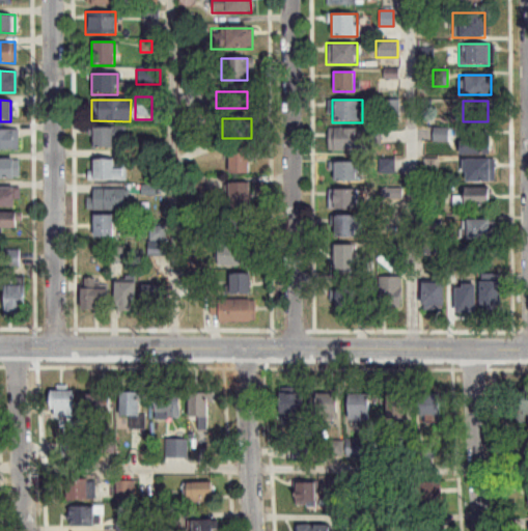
[(112,149),(112,142),(123,142),(123,128),(91,128),(91,149),(112,149)]
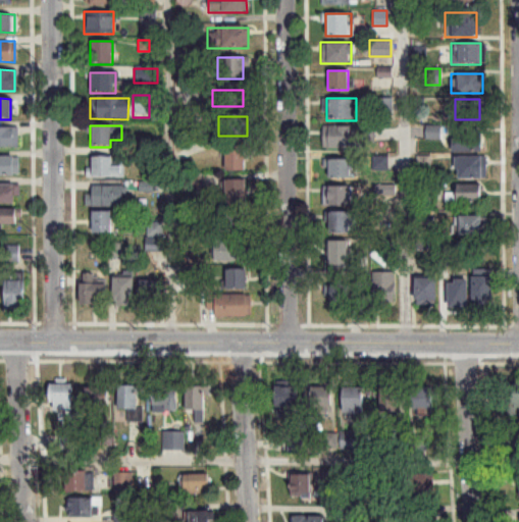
[(320,149),(360,149),(360,125),(320,125),(320,149)]
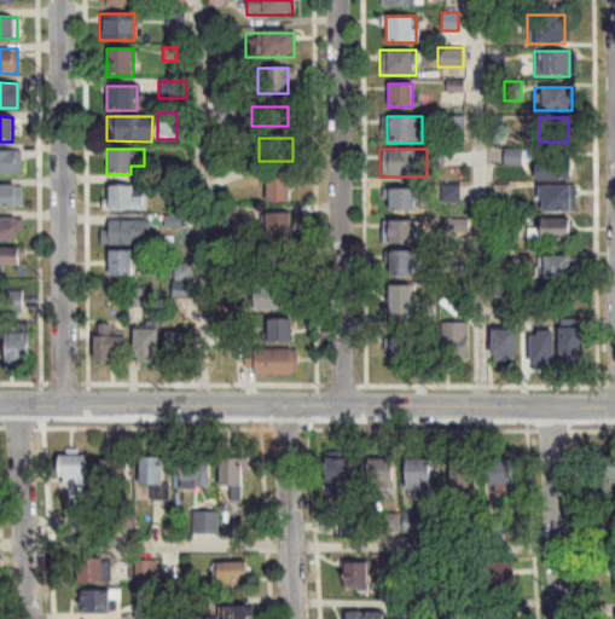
[(0,174),(19,175),(19,151),(0,151),(0,174)]
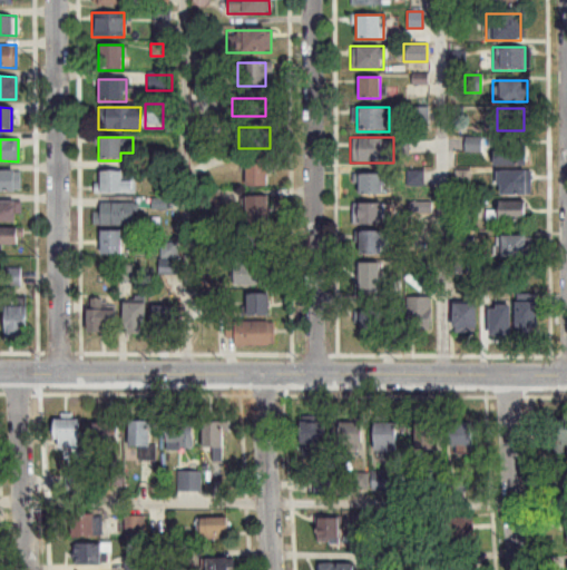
[(496,166),(526,166),(526,141),(496,141),(496,166)]
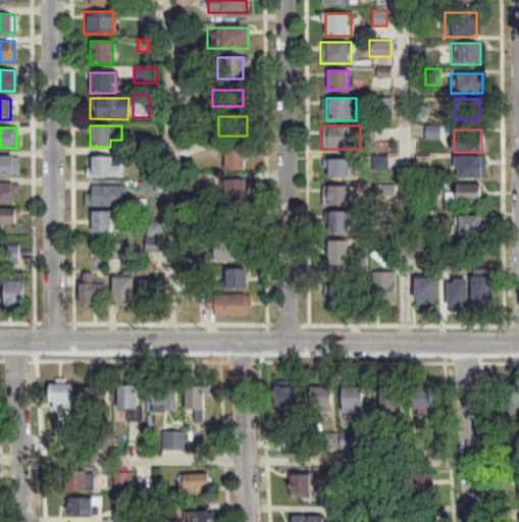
[(224,171),(244,171),(244,147),(224,147),(224,171)]
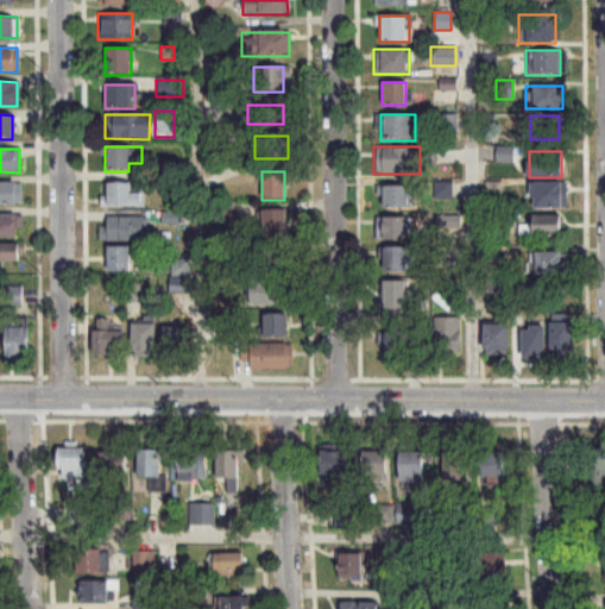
[(0,203),(19,205),(19,181),(0,180),(0,203)]
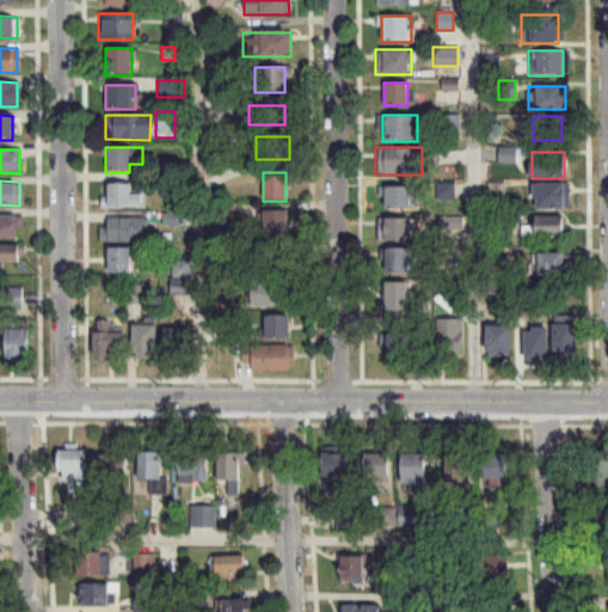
[(129,184),(103,184),(103,208),(143,208),(143,195),(129,195),(129,184)]
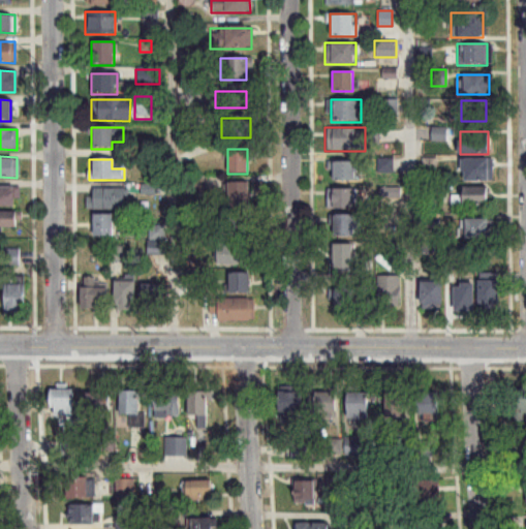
[(461,159),(461,181),(491,181),(491,159),(461,159)]
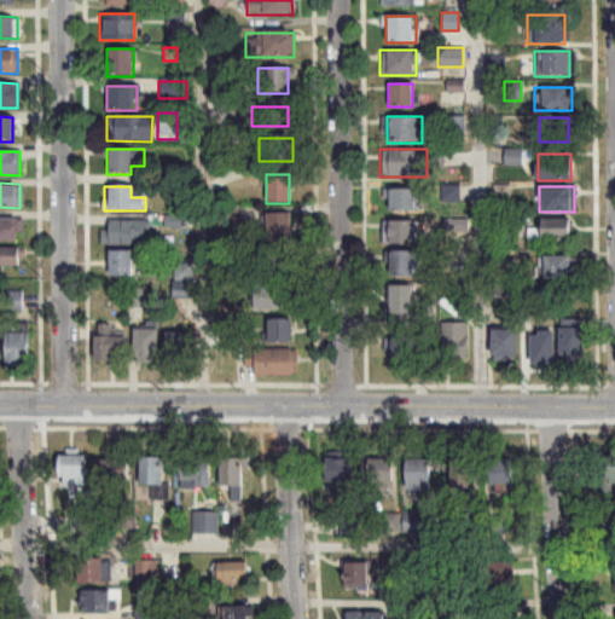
[(388,213),(416,213),(416,190),(388,190),(388,213)]
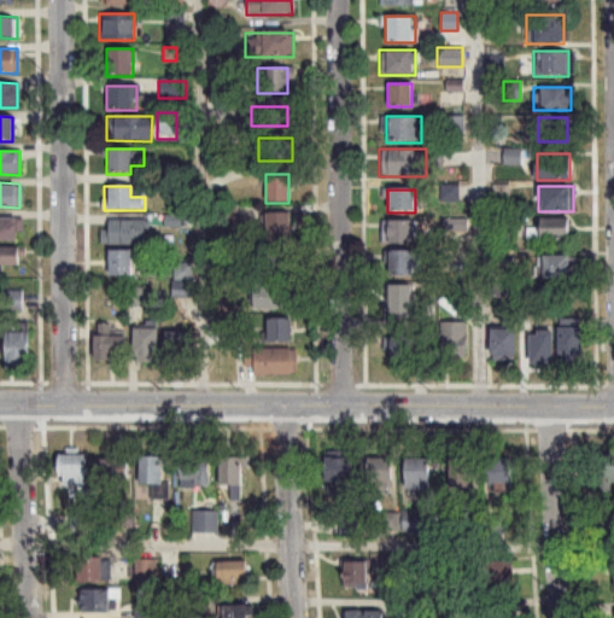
[(265,243),(290,243),(290,214),(265,214),(265,243)]
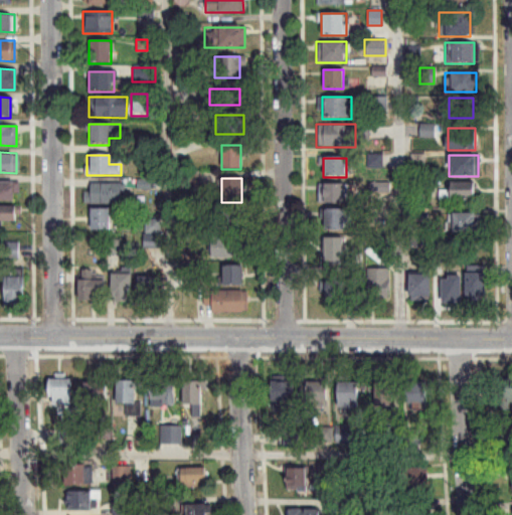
[(0,201),(16,201),(16,180),(0,180),(0,201)]
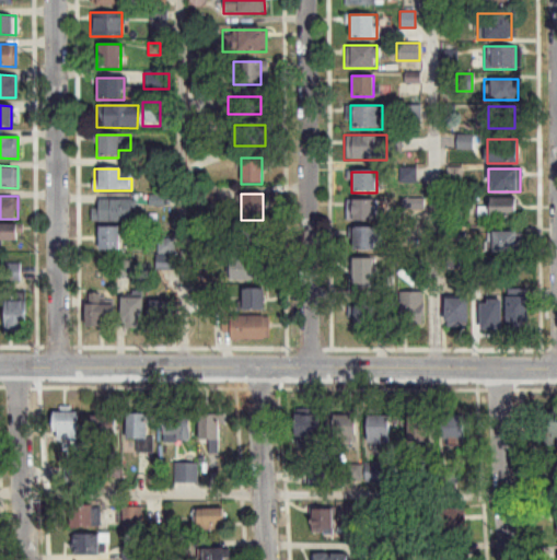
[(515,218),(515,198),(488,198),(488,207),(476,207),(476,218),(515,218)]
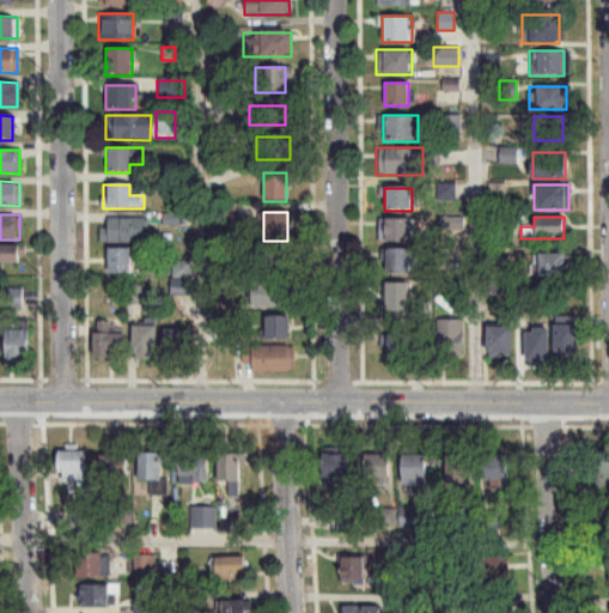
[(144,219),(99,219),(99,243),(144,243),(144,219)]
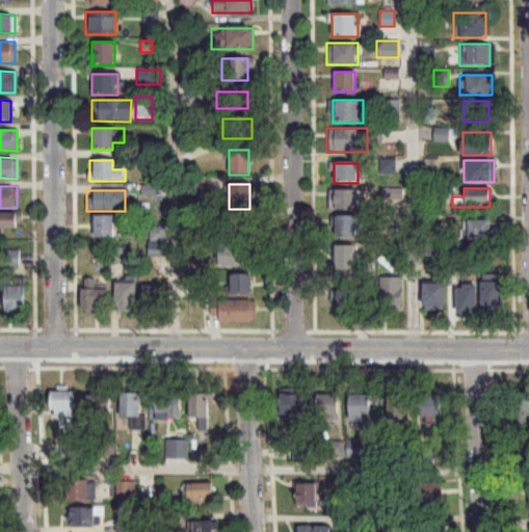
[(327,210),(358,210),(358,190),(327,190),(327,210)]
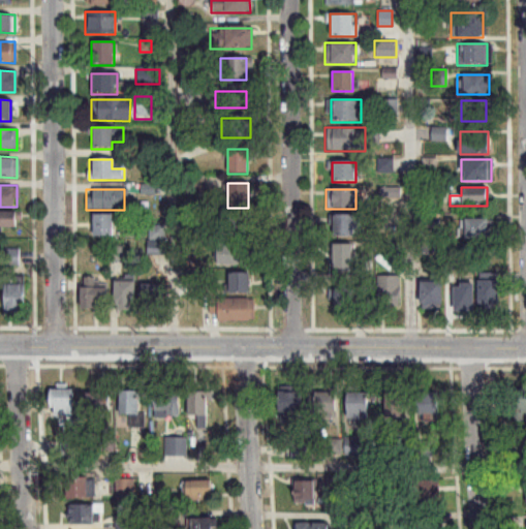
[(0,229),(13,229),(13,213),(0,212),(0,229)]
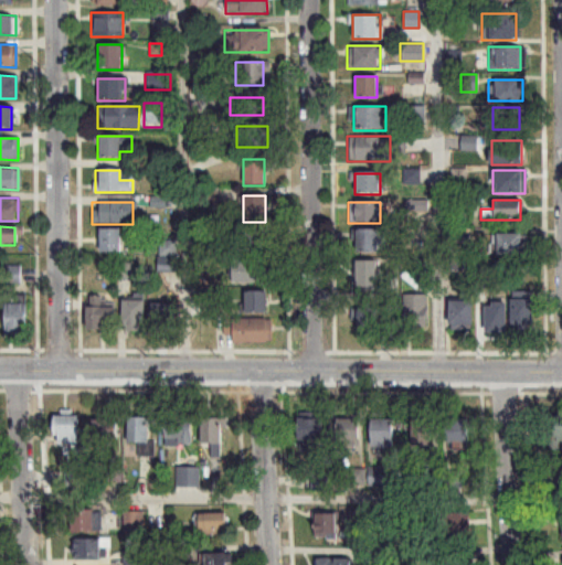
[(98,230),(98,253),(119,253),(119,230),(98,230)]
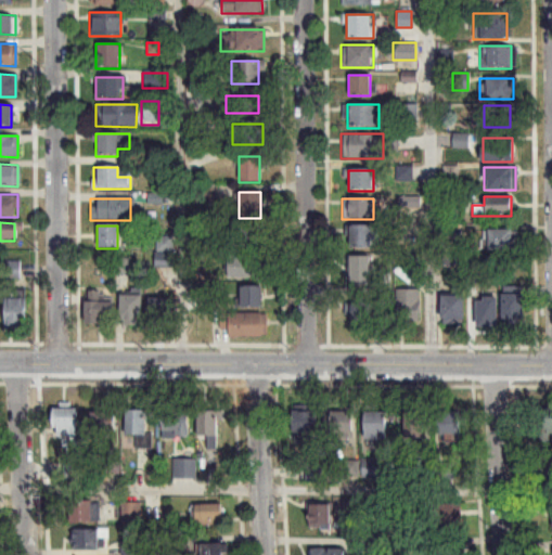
[(261,227),(236,227),(236,248),(261,248),(261,227)]
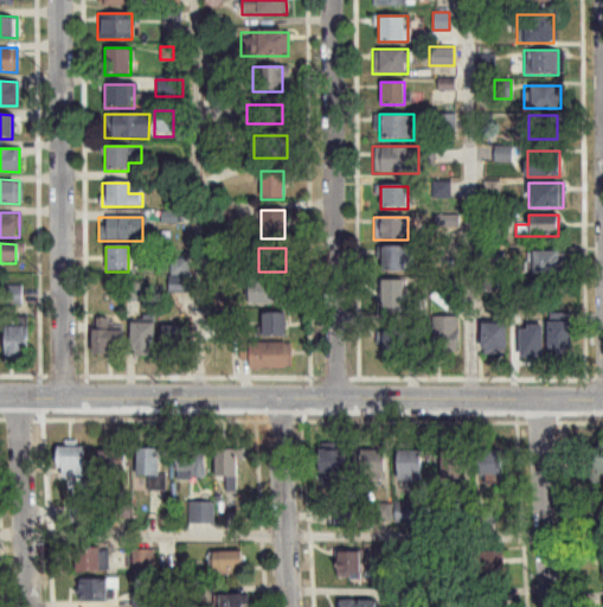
[(406,248),(378,248),(378,272),(406,272),(406,248)]
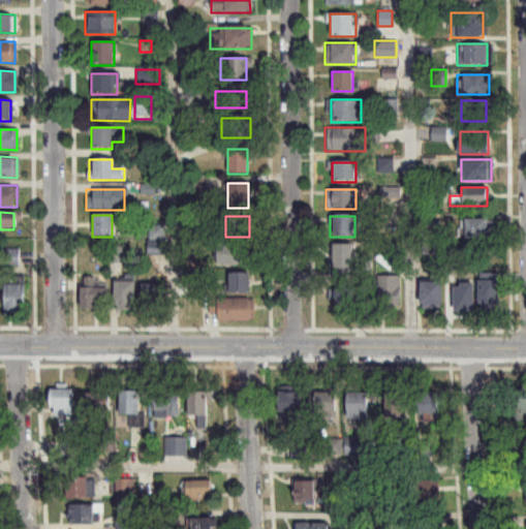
[(464,219),(464,239),(491,239),(491,219),(464,219)]
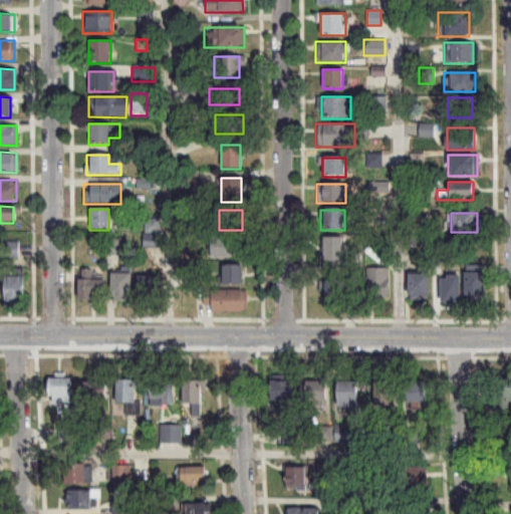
[(158,247),(158,219),(143,219),(143,247),(158,247)]
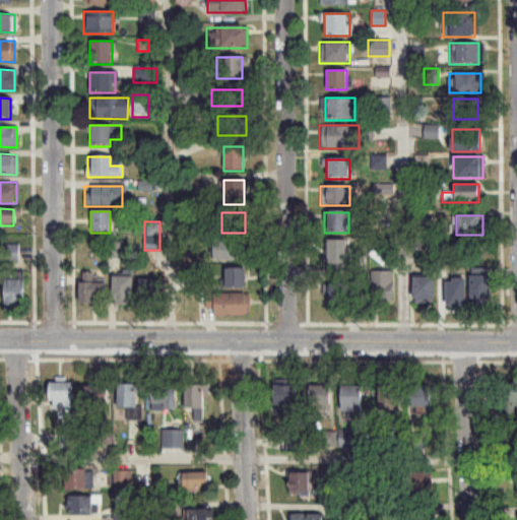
[(248,240),(212,240),(212,260),(248,260),(248,240)]
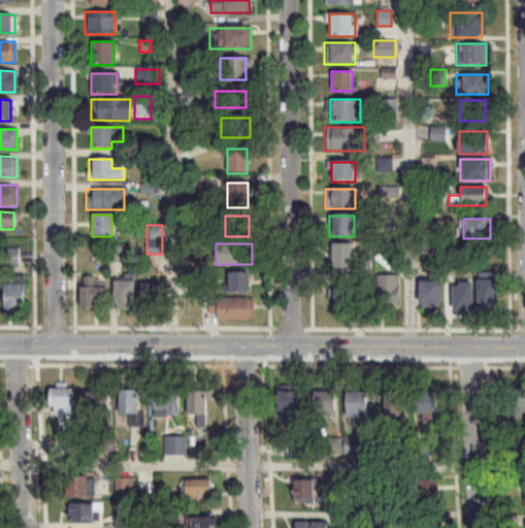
[(350,244),(331,244),(331,271),(350,271),(350,244)]
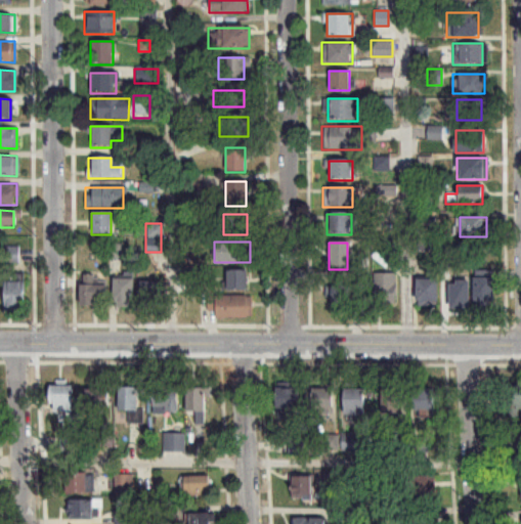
[(17,247),(2,247),(2,264),(17,264),(17,247)]
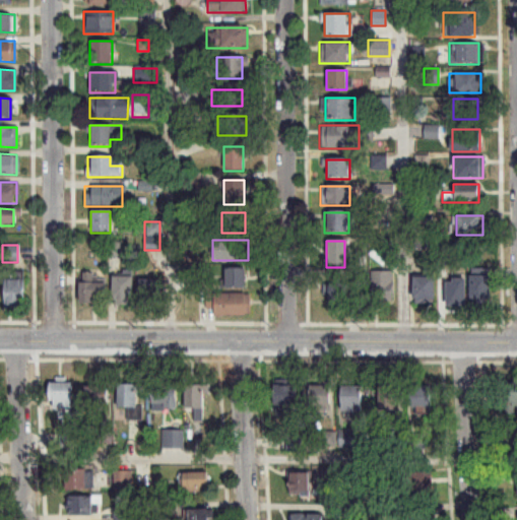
[(195,278),(195,265),(182,265),(182,278),(195,278)]
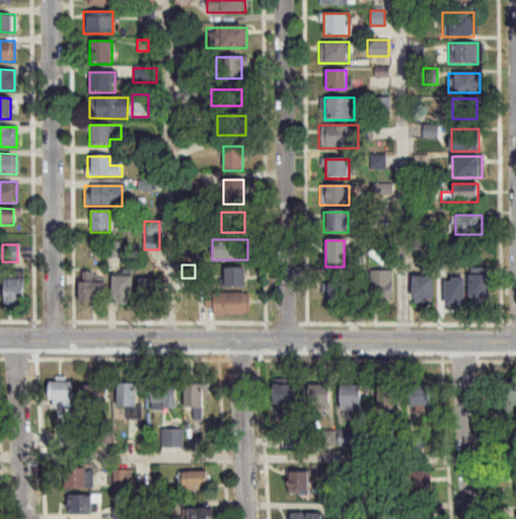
[(464,268),(442,268),(442,303),(464,303),(464,268)]
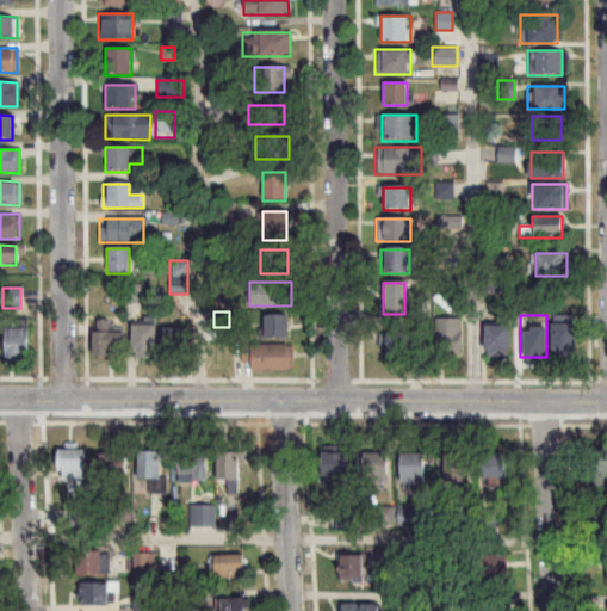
[(264,339),(286,339),(286,316),(264,316),(264,339)]
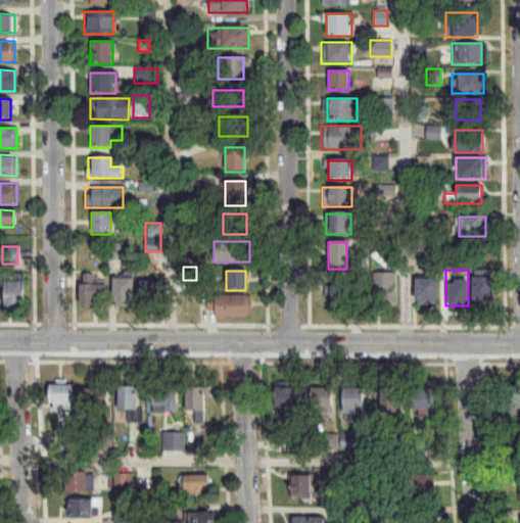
[(393,273),(372,273),(371,308),(393,310),(393,273)]
